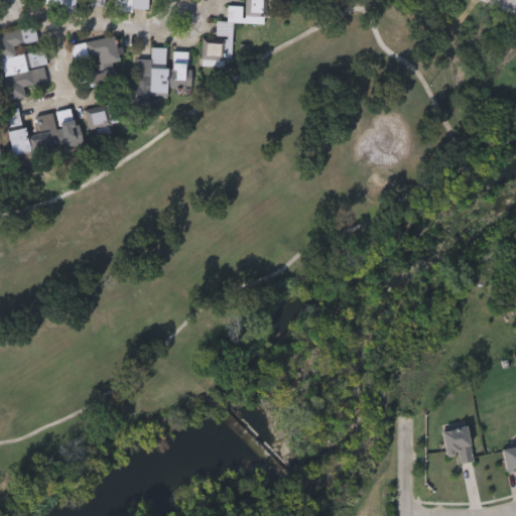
[(148,0),(148,10),(41,5),(41,0),(148,0)]
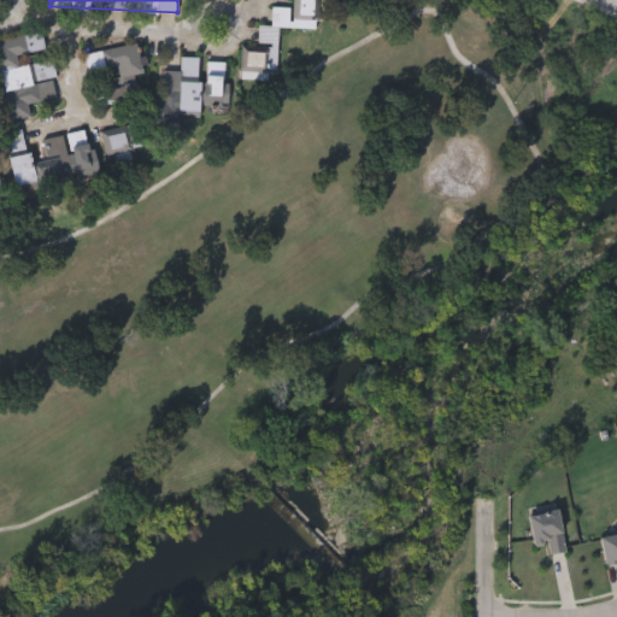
[(321,0),(319,29),(278,28),(277,74),(240,72),(241,46),(257,46),(258,27),(271,27),(272,7),(293,9),(293,0),(321,0)]
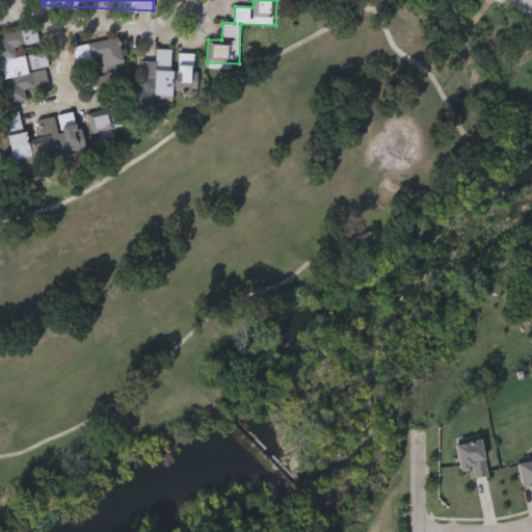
[(0,59),(0,35),(36,28),(40,45),(16,50),(17,55),(0,59)]
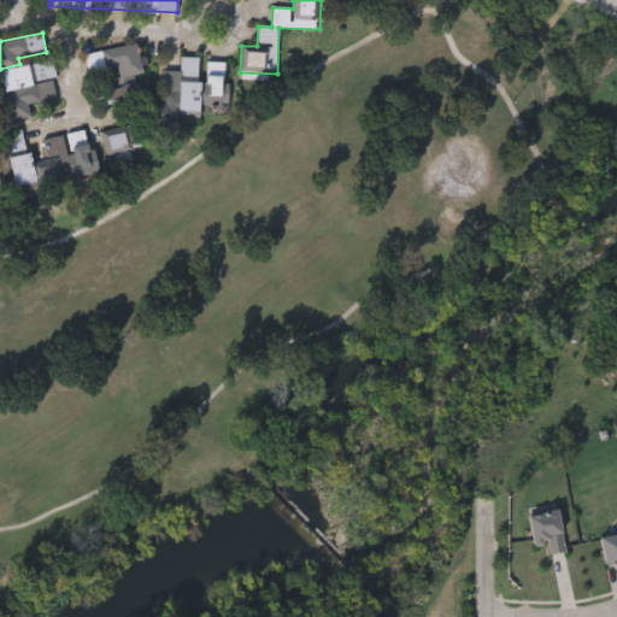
[(86,52),(139,48),(141,75),(134,75),(140,158),(103,160),(101,131),(112,131),(109,80),(117,80),(117,71),(88,72),(86,52)]
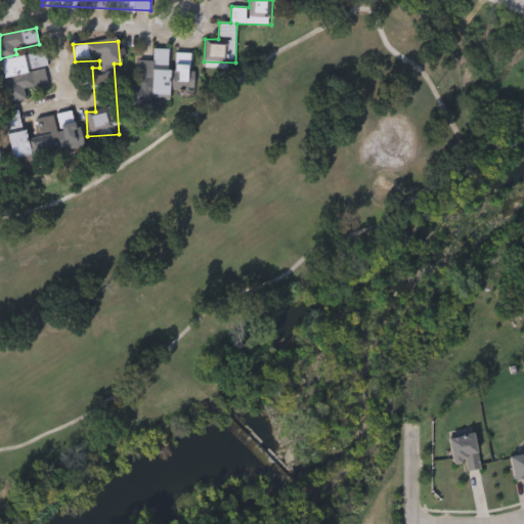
[(139,61),(153,61),(154,50),(193,52),(192,97),(138,95),(139,61)]
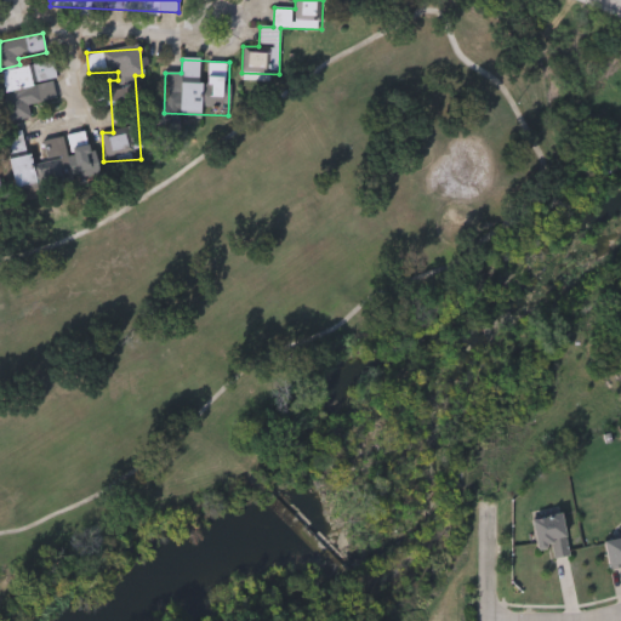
[(60,98),(28,104),(30,118),(9,123),(0,83),(0,70),(51,61),(60,98)]
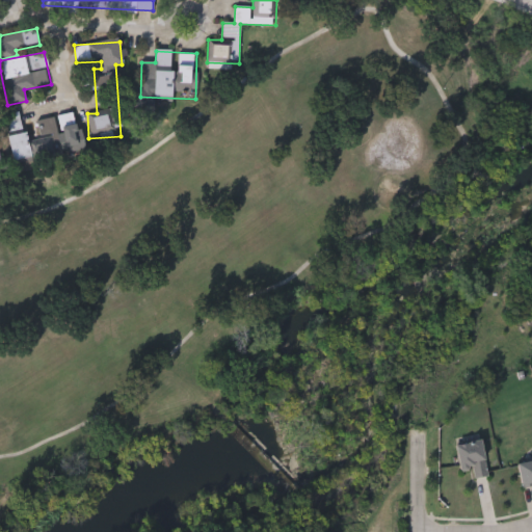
[(26,130),(31,158),(14,162),(4,114),(19,111),(23,131),(26,130)]
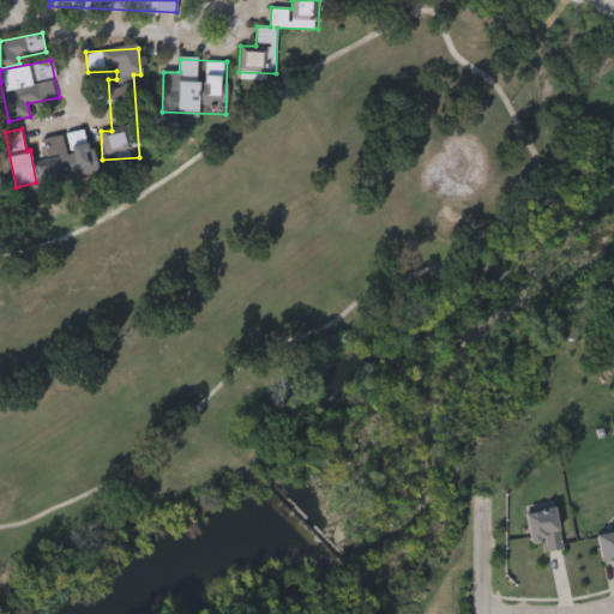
[(67,133),(89,130),(96,167),(74,170),(67,133)]
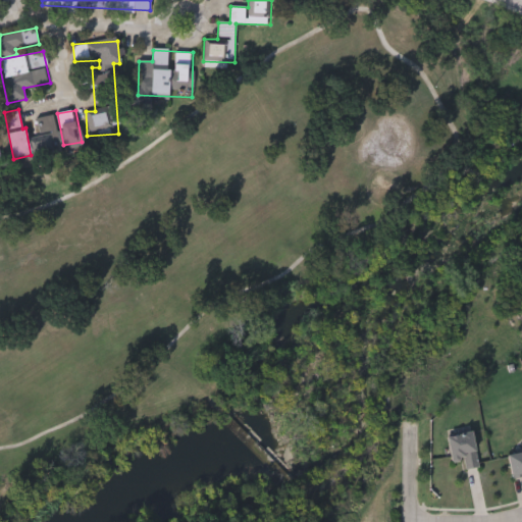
[(30,134),(39,132),(36,118),(53,114),(61,148),(36,155),(30,134)]
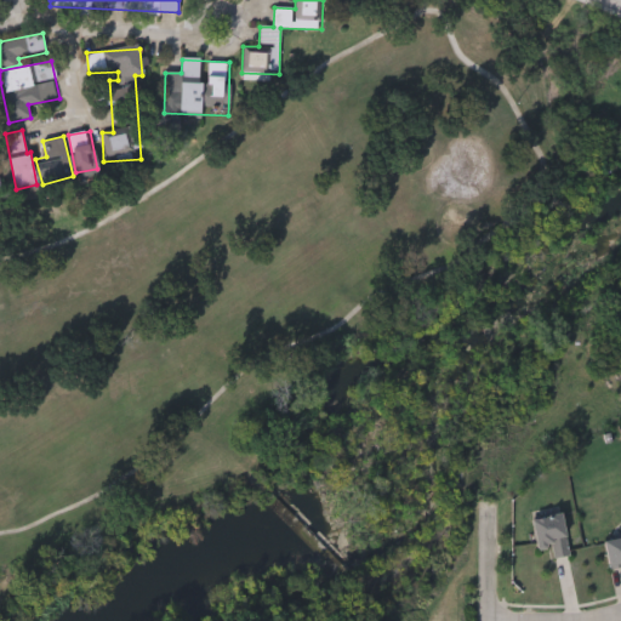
[(552,557),(550,543),(536,546),(530,516),(560,510),(568,553),(552,557)]
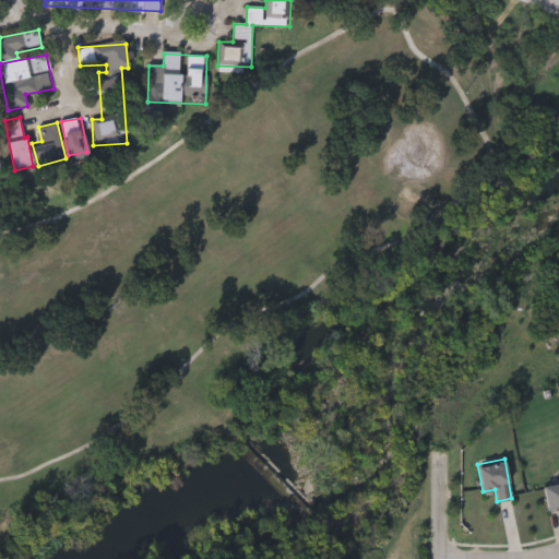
[(558,507),(548,510),(543,486),(558,483),(558,507)]
